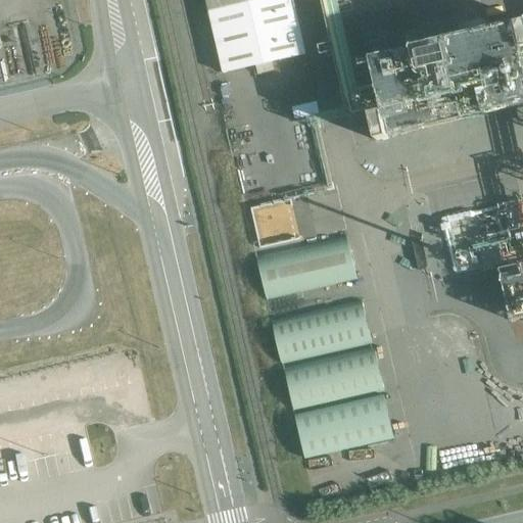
[(306,54),(293,0),(206,0),(224,74),(306,54)]
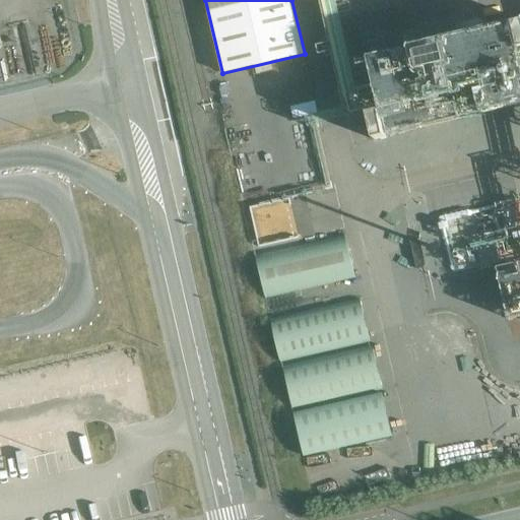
[(307,0),(308,1),(309,1),(312,0),(319,0),(329,43),(318,46),(317,47),(317,48),(319,55),(320,56),(332,53),(347,118),(381,111),(384,120),(407,115),(405,105),(475,88),(481,113),(519,104),(519,60),(519,61),(512,25),(370,59),(376,86),(358,90),(336,0),(307,0)]
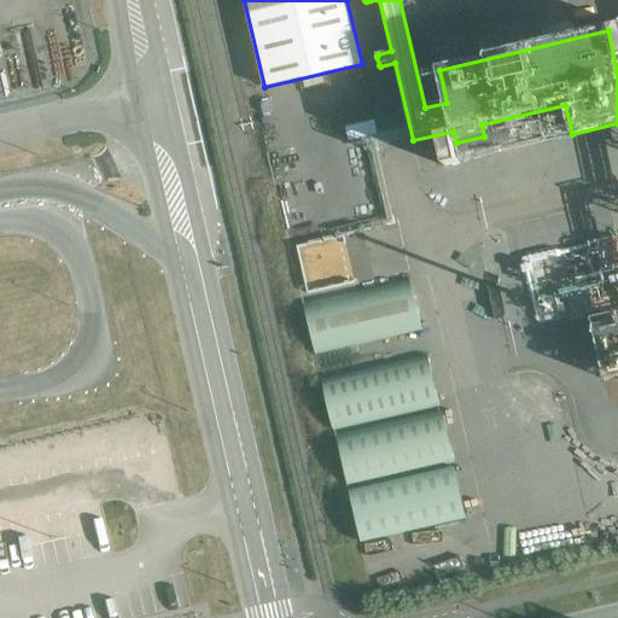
[(349,127),(354,127),(354,116),(336,116),(334,152),(349,152),(349,127)]
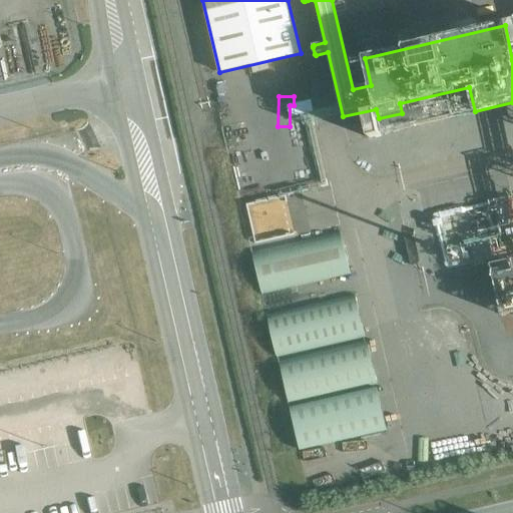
[(375,111),(364,113),(369,138),(381,135),(375,111)]
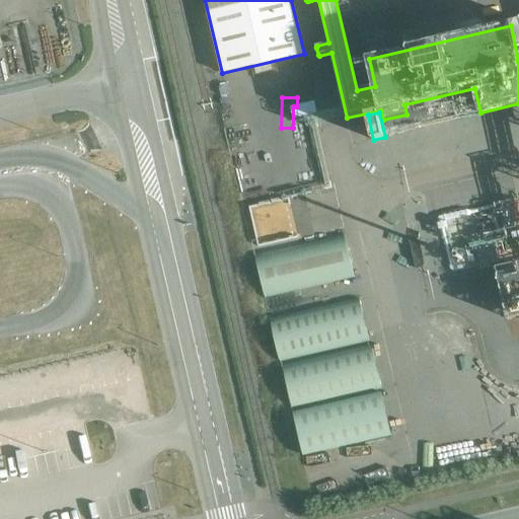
[(248,243),(288,234),(279,194),(238,203),(248,243)]
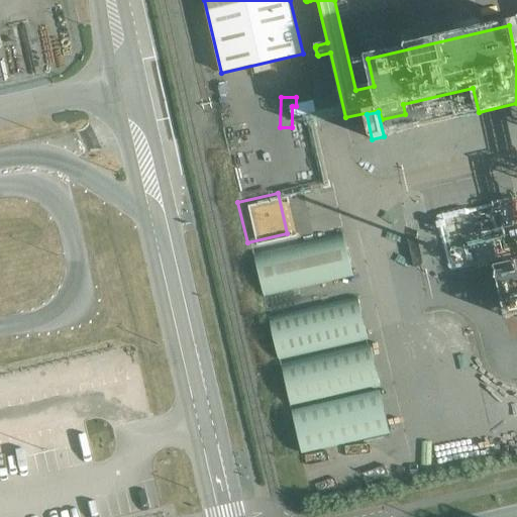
[(343,234),(255,254),(265,297),(353,278),(343,234)]
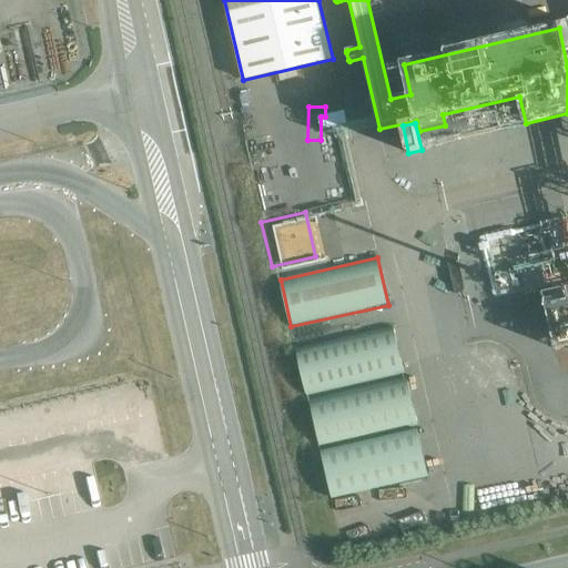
[(567,296),(537,305),(551,361),(567,356),(567,296)]
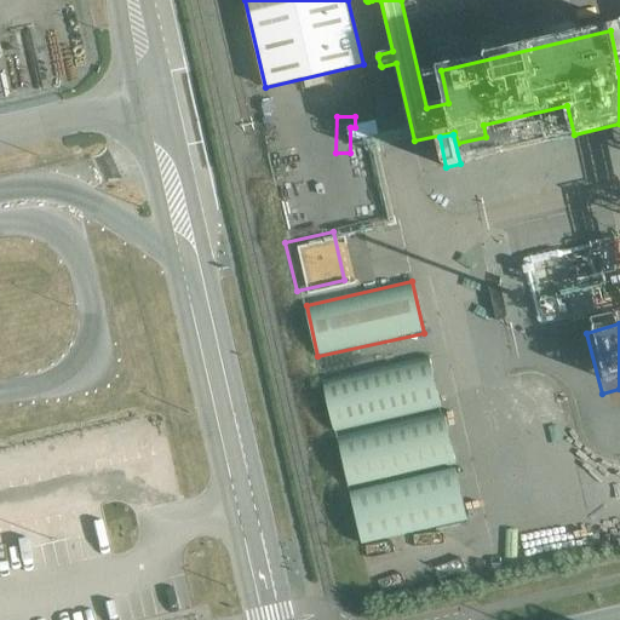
[(442,408),(429,355),(323,380),(336,432),(442,408)]
